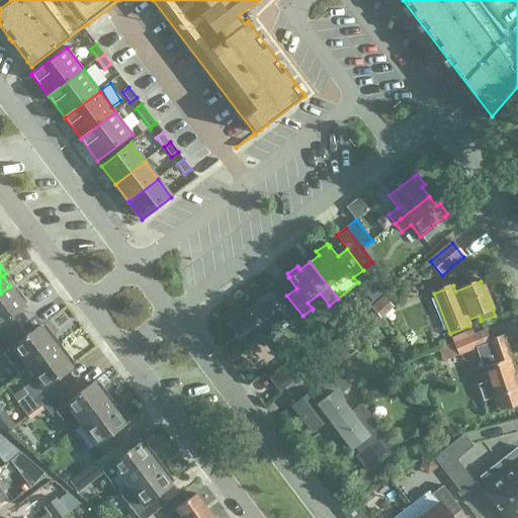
[(0,293),(0,342),(20,328),(12,317),(26,307),(25,306),(28,304),(20,292),(17,295),(10,286),(0,293)]
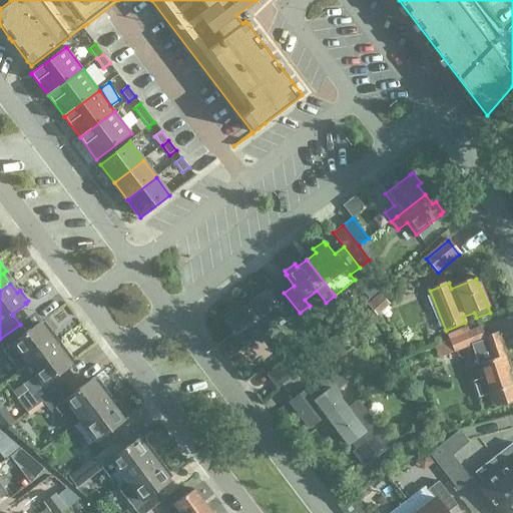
[(300,313),(284,293),(275,301),(267,290),(266,291),(264,288),(252,296),(255,299),(246,306),(270,337),(279,330),(275,324),(285,316),(289,322),(300,313)]
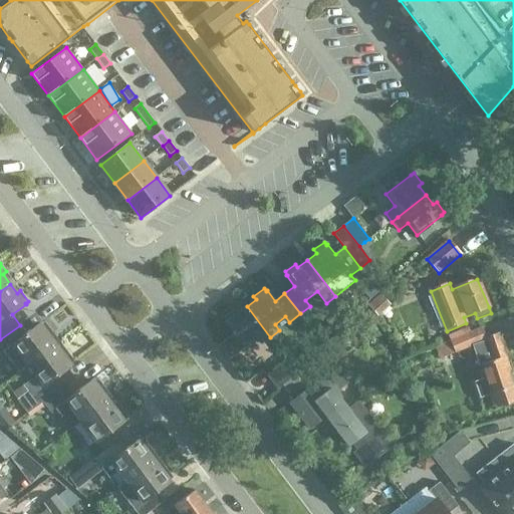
[(367,305),(373,312),(386,301),(380,294),(367,305)]
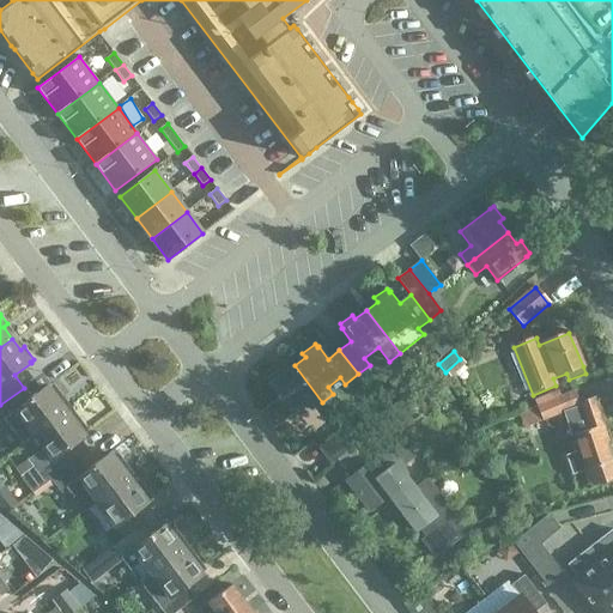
[(322,402),(295,365),(283,374),(280,370),(268,380),(271,383),(269,383),(292,414),(305,404),(311,411),(322,402)]
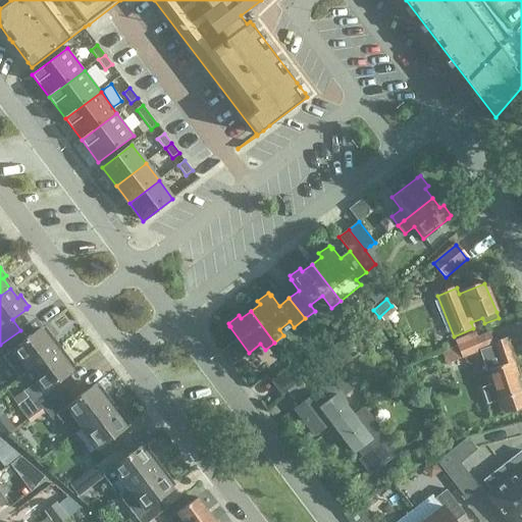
[(357,327),(364,336),(377,327),(370,318),(357,327)]
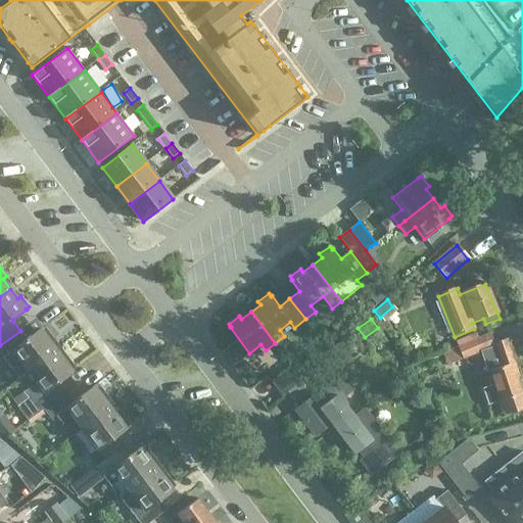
[(0,350),(20,378),(29,372),(57,350),(50,340),(53,338),(45,328),(42,330),(41,329),(28,340),(20,331),(0,345),(0,350)]
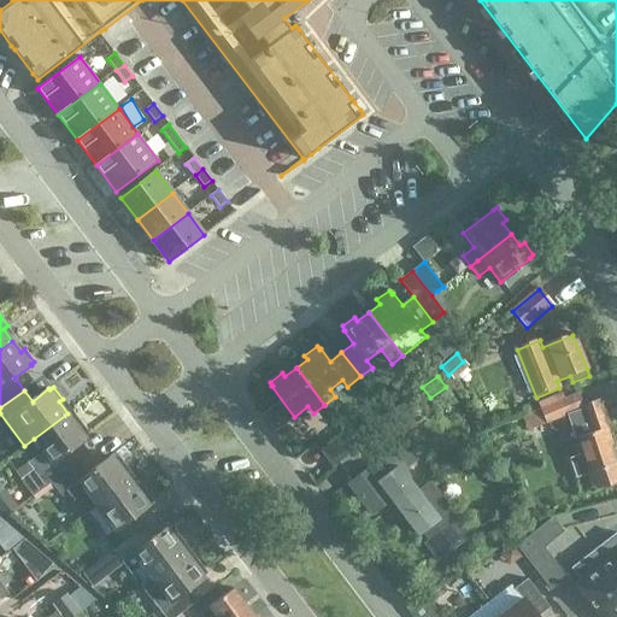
[(611,435),(600,401),(582,407),(577,395),(523,417),(528,432),(568,416),(576,440),(579,439),(583,454),(568,459),(574,480),(591,474),(595,491),(616,482),(616,465),(607,436),(611,435)]
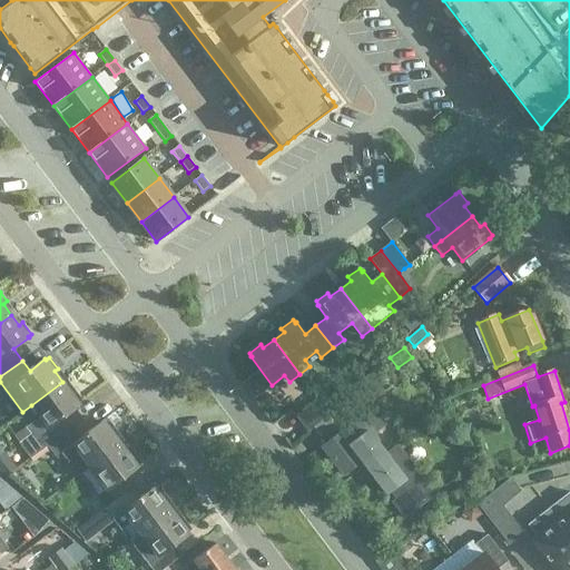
[(370,373),(338,405),(350,421),(385,393),(370,373)]
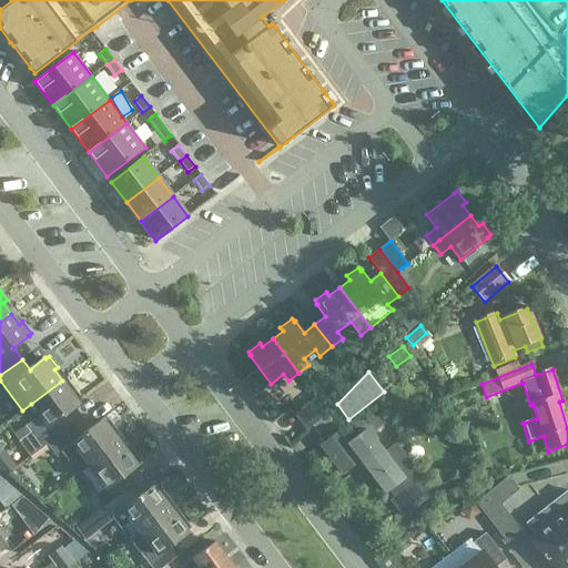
[(32,457),(49,446),(48,444),(72,426),(64,415),(80,403),(79,403),(82,399),(73,388),(70,391),(62,381),(31,404),(41,416),(28,426),(33,433),(21,442),(32,457)]
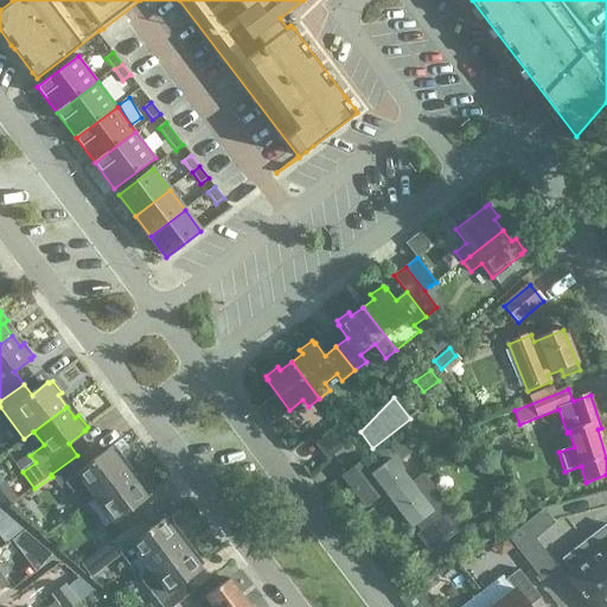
[(0,441),(16,432),(0,409),(0,441)]
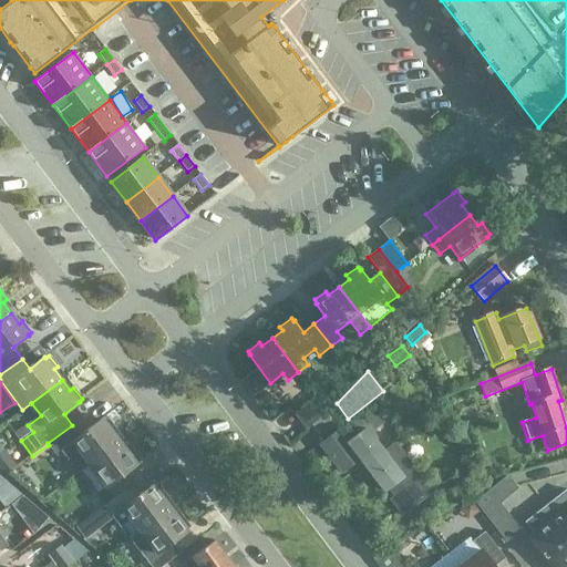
[(307,430),(329,411),(316,397),(295,415),(307,430)]
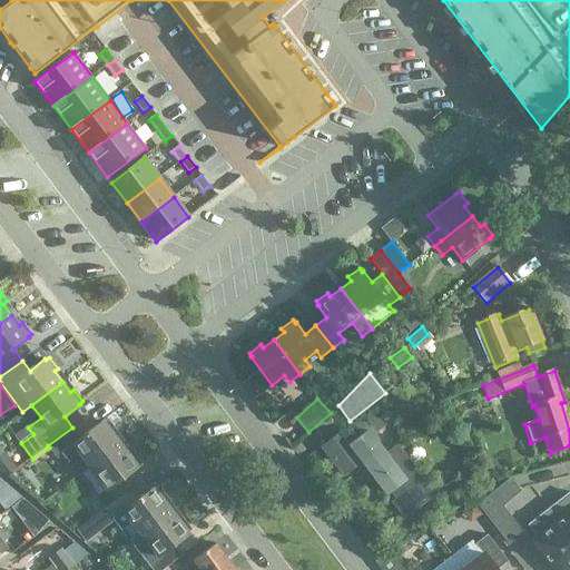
[(322,448),(344,475),(362,462),(366,467),(383,453),(371,438),(385,426),(373,410),(353,424),(362,436),(351,444),(342,432),(322,448)]
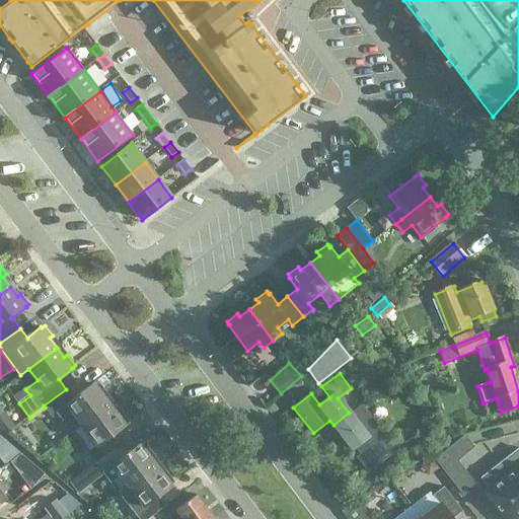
[(44,405),(45,408),(52,417),(58,413),(63,420),(64,425),(68,431),(73,433),(82,426),(110,404),(102,394),(105,392),(98,381),(94,384),(94,383),(74,398),(66,389),(44,405)]
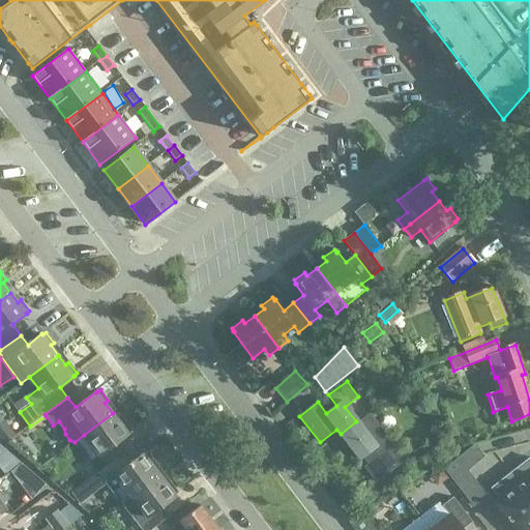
[(88,480),(98,473),(122,455),(114,445),(128,434),(128,433),(131,431),(123,420),(120,422),(113,413),(84,435),(99,455),(90,462),(91,464),(81,471),(88,480)]
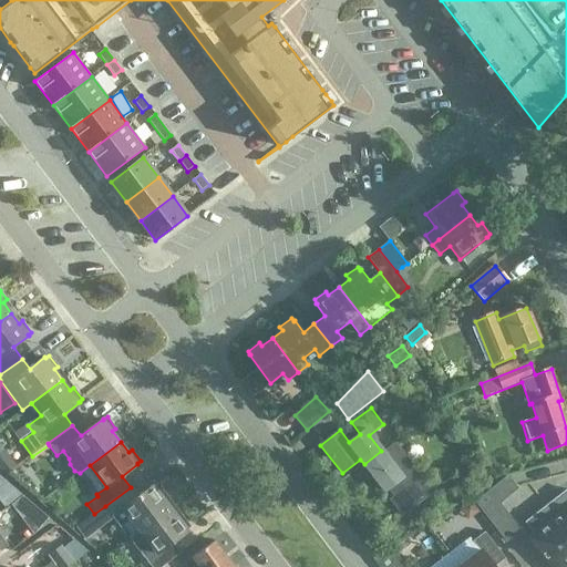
[(381,451),(364,464),(384,492),(389,488),(395,496),(391,500),(402,515),(435,491),(423,475),(420,477),(394,444),(383,453),(381,451)]
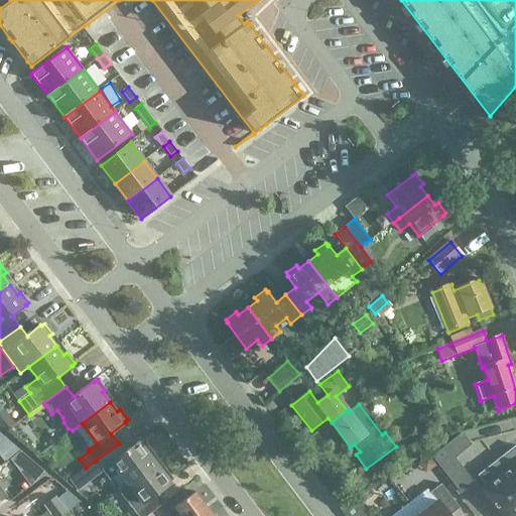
[(0,425),(6,430),(13,426),(8,420),(0,425)]
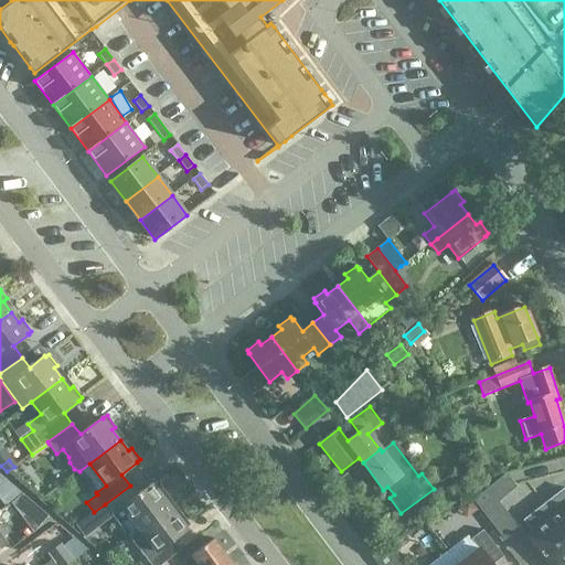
[(0,489),(10,482),(0,473),(0,489)]
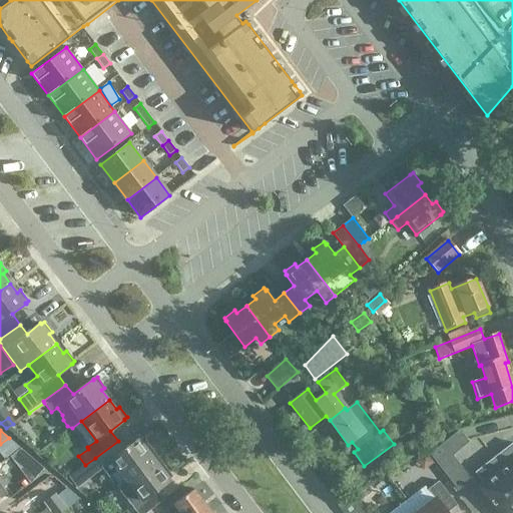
[(459,432),(431,455),(446,473),(458,464),(451,456),(468,443),(459,432)]
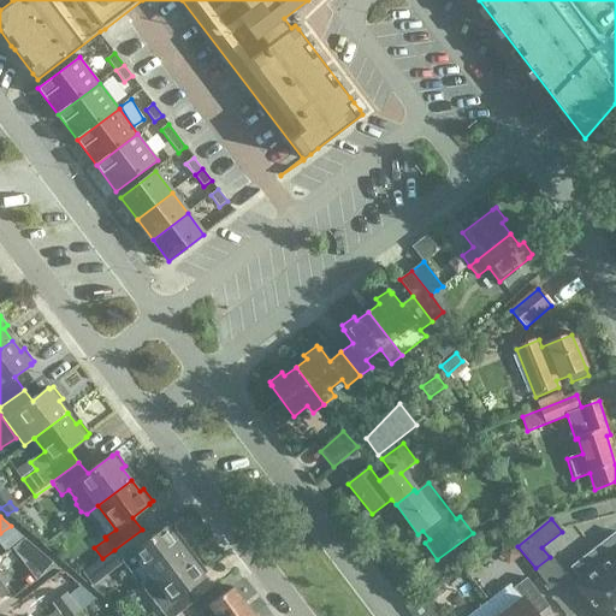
[(123,562),(135,554),(153,576),(153,578),(187,552),(177,540),(181,538),(172,526),(167,528),(167,527),(150,540),(142,529),(114,550),(123,562)]
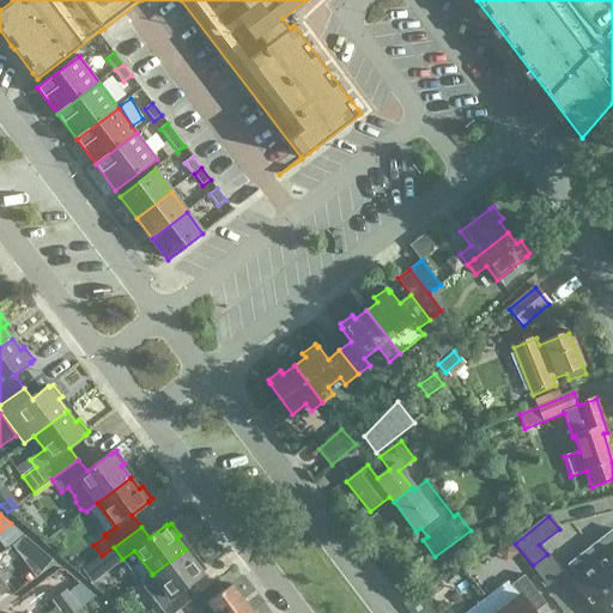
[(612,612),(612,529),(568,565),(577,578),(572,582),(596,612),(612,612)]
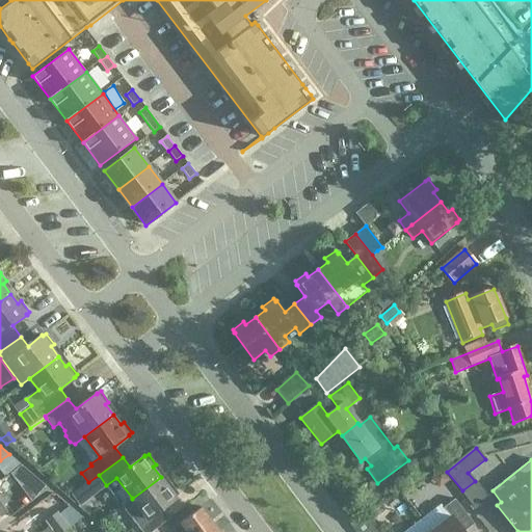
[(21,487),(34,477),(21,466),(10,473),(21,487)]
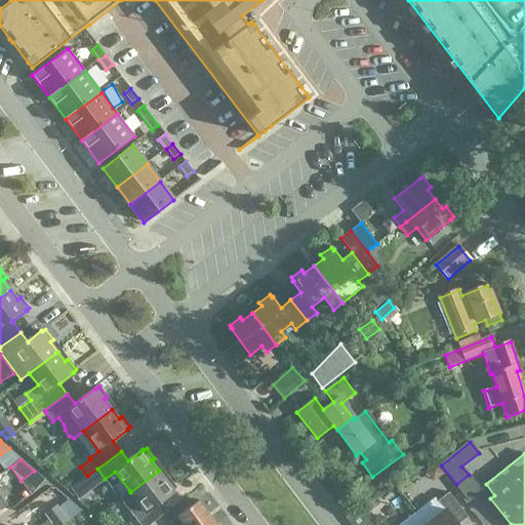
[(130,491),(121,498),(140,524),(150,524),(168,512),(161,501),(174,491),(173,490),(177,488),(169,478),(166,480),(159,471),(130,492),(130,491)]
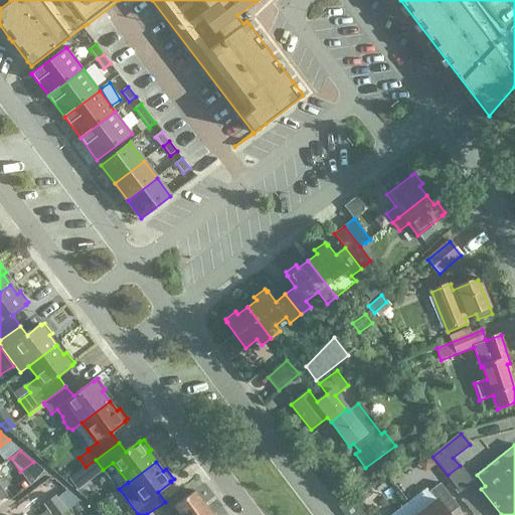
[(437,501),(418,514),(449,514),(459,508),(441,484),(430,492),(437,501)]
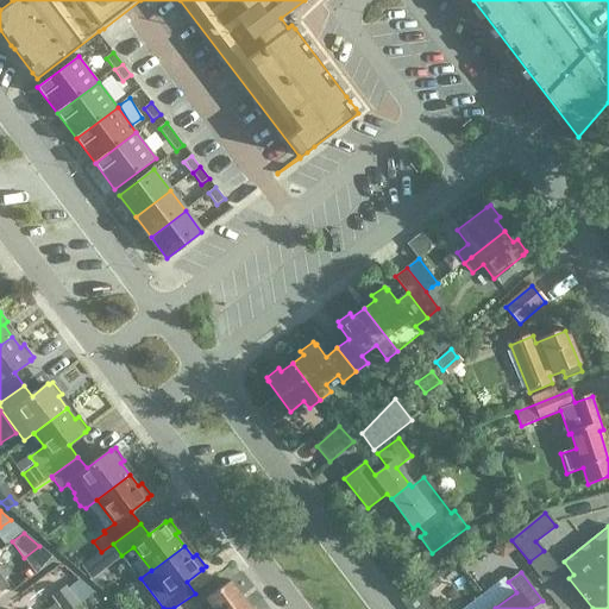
[(200,608),(250,608),(251,608),(231,582),(198,606),(200,608)]
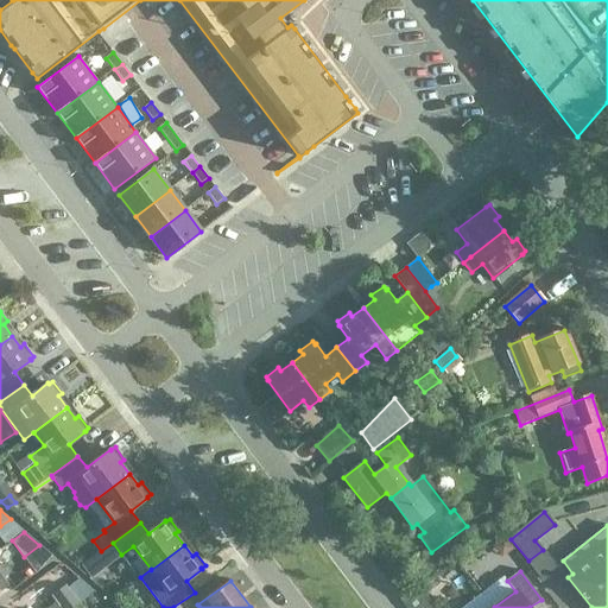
[(71,607),(81,602),(67,584),(52,595),(57,601),(48,607),(71,607)]
